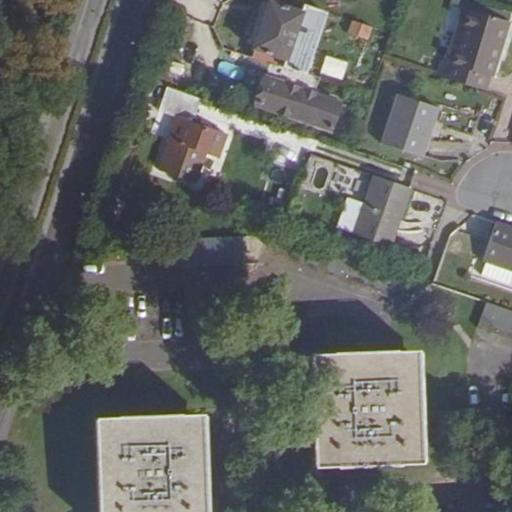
[(379,6),(364,1),(361,0),(349,35),(367,40),(379,6)]
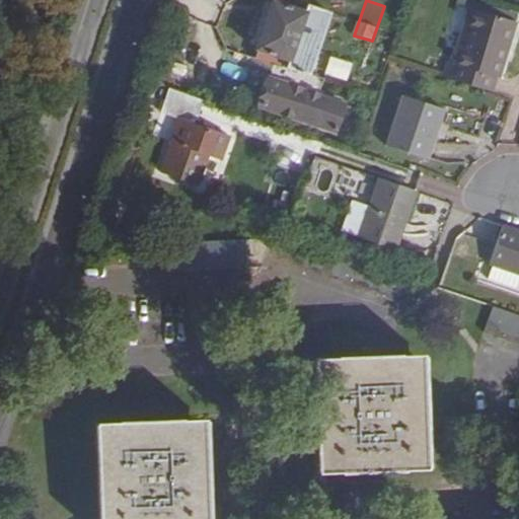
[(470,8),(517,22),(518,14),(472,1),(470,8)]
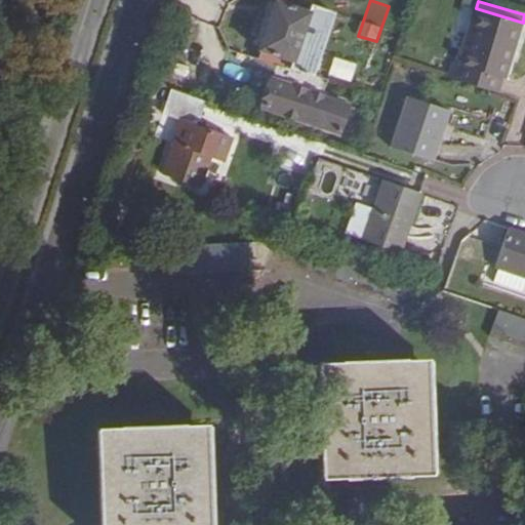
[(260,50),(292,61),(290,65),(290,67),(314,75),(334,13),(310,6),(308,12),(277,2),(260,50)]
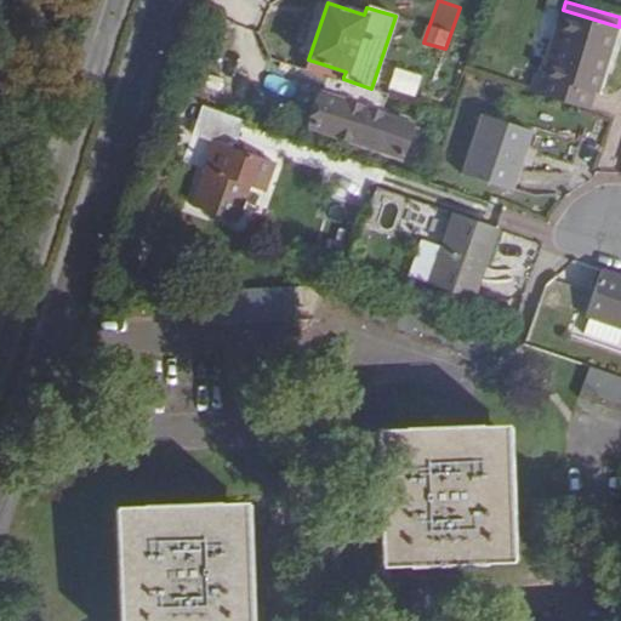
[(531,93),(590,110),(596,92),(598,93),(619,27),(563,10),(542,77),(537,75),(531,93)]
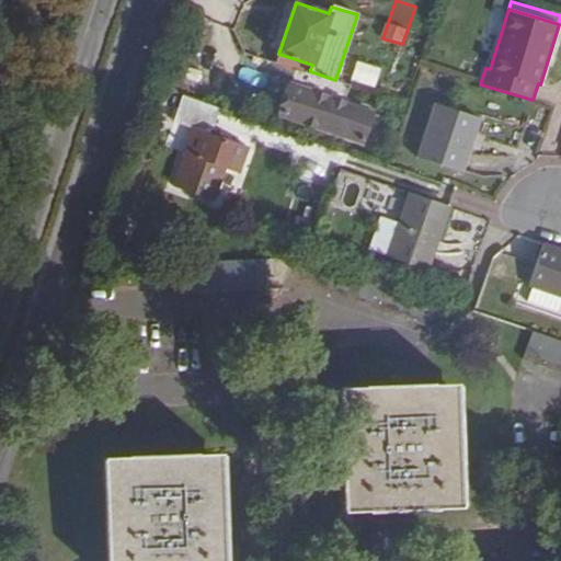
[(375,89),(382,70),(358,60),(351,79),(375,89)]
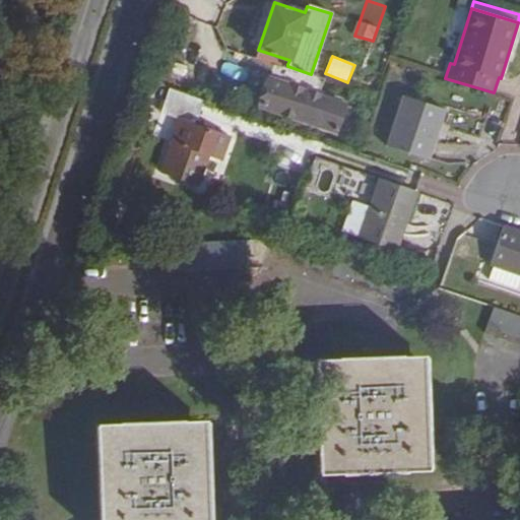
[(166,86),(170,88),(192,95),(202,67),(177,58),(166,86)]
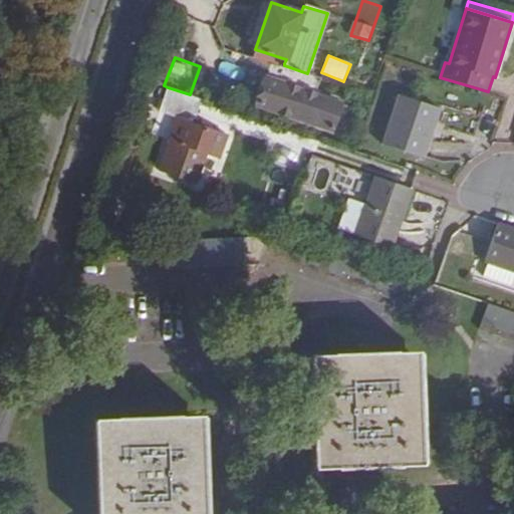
[(278,81),(267,77),(258,106),(333,131),(342,101),(302,88),(307,73),(284,65),(278,81)]
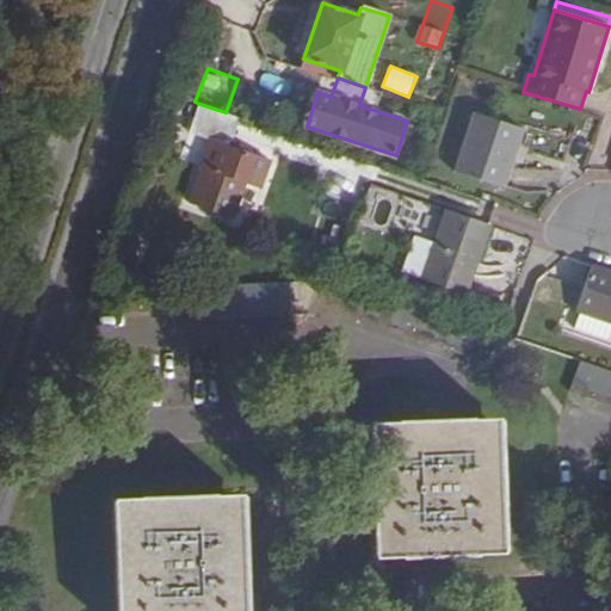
[(232,147),(241,118),(226,112),(199,104),(189,134),(213,141),(190,204),(234,218),(246,185),(260,190),(271,161),(232,147)]
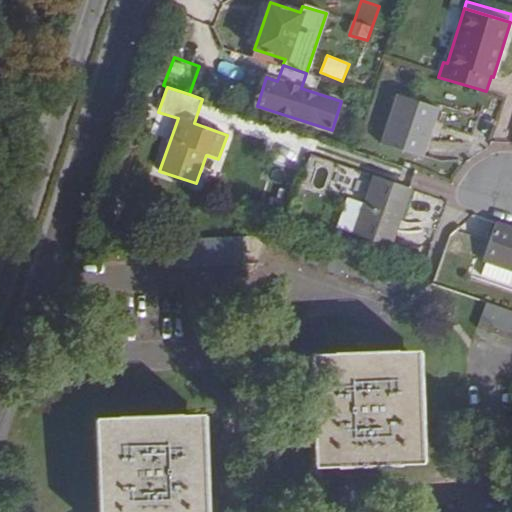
[(438,108),(398,94),(381,145),(422,158),(438,108)]
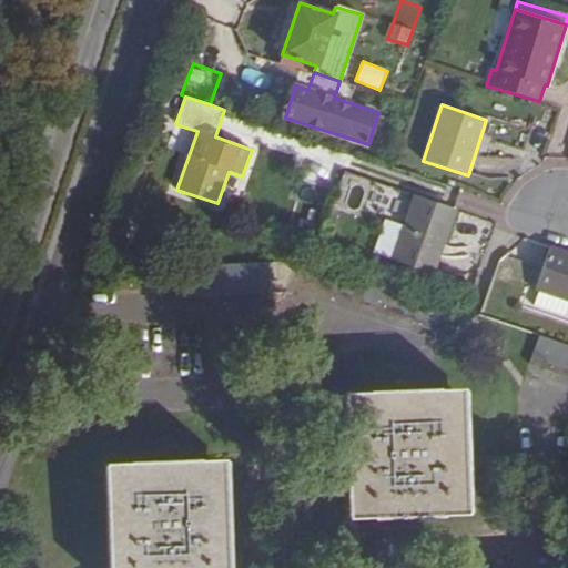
[(434,275),(457,211),(415,196),(392,261),(434,275)]
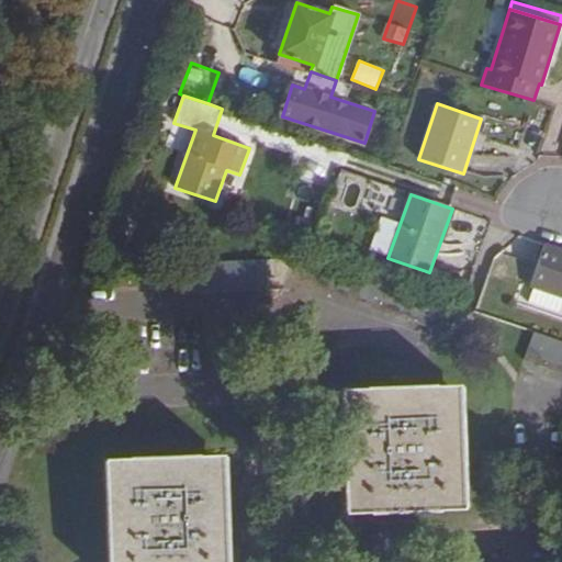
[(561,251),(544,245),(529,288),(561,298),(561,251)]
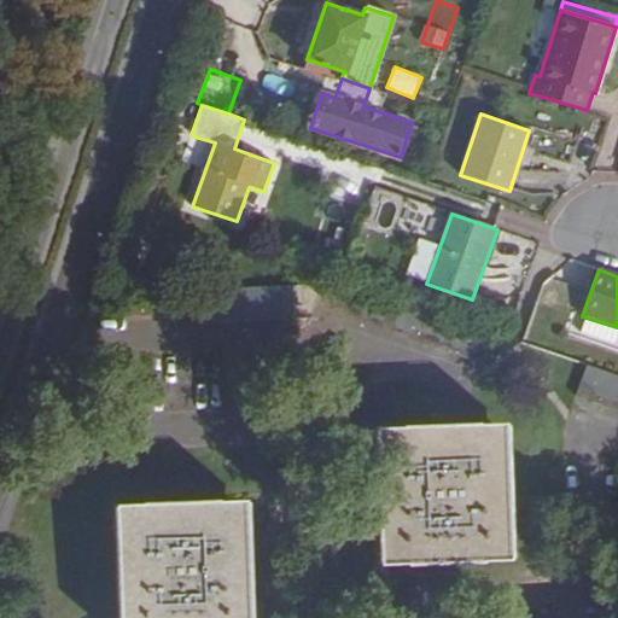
[(613,345),(617,327),(582,316),(576,332),(613,345)]
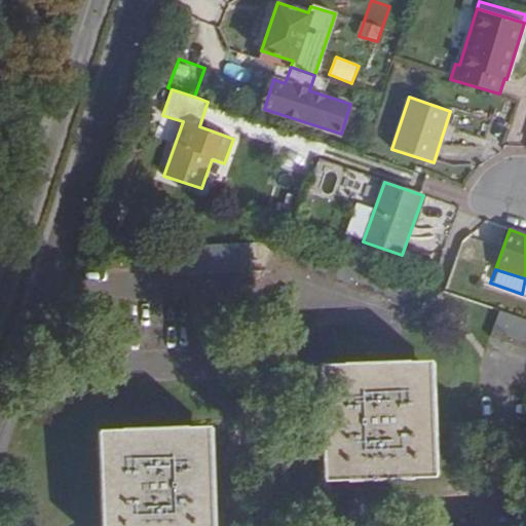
[(525,351),(525,320),(499,311),(490,339),(525,351)]
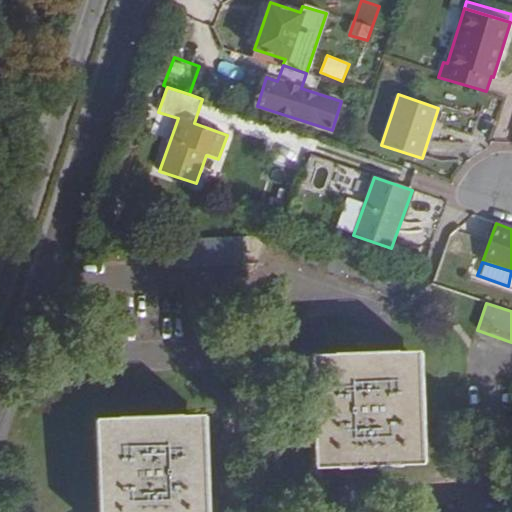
[(418,352),(310,356),(315,466),(422,462),(418,352)]
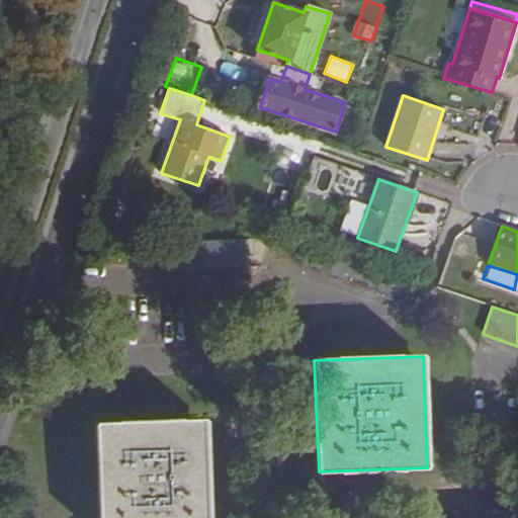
[(205,517),(202,420),(95,425),(98,517),(205,517)]
